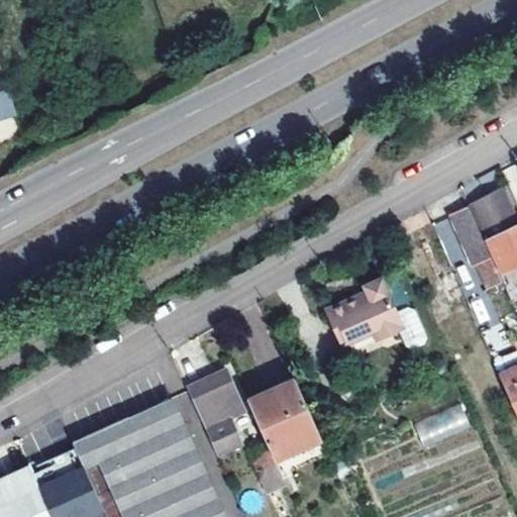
[(8,92),(0,94),(0,123),(16,118),(8,92)]
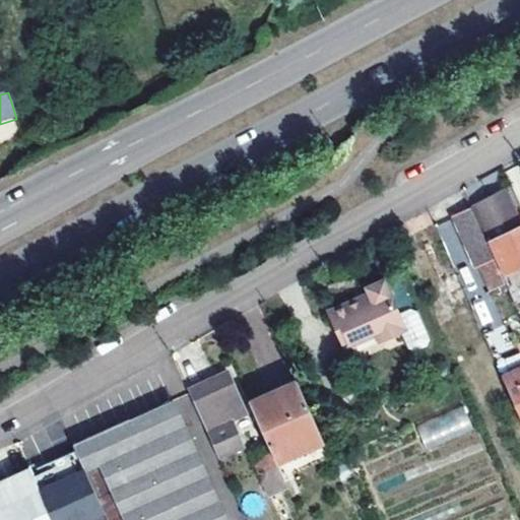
[(519,265),(519,218),(505,184),(472,199),(484,229),(486,228),(506,272),(519,265)]
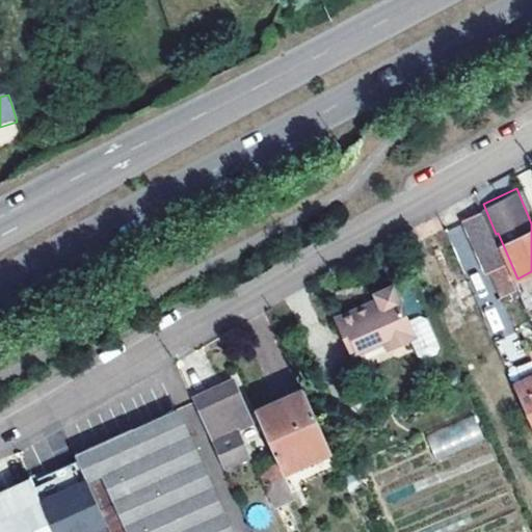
[(502,297),(517,290),(479,206),(475,208),(461,214),(484,267),(488,266),(502,297)]
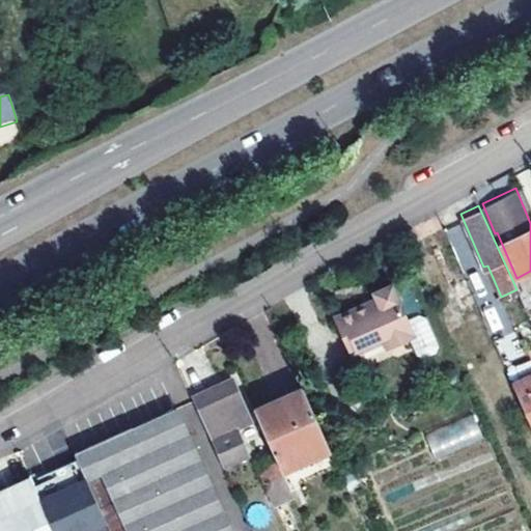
[(465,273),(444,228),(416,242),(432,280),(446,275),(449,280),(465,273)]
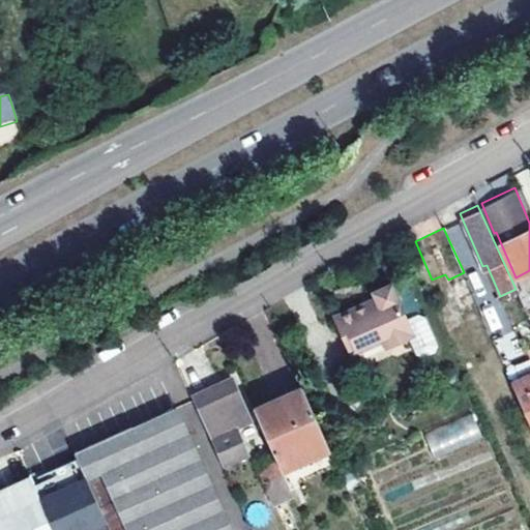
[(445,274),(432,280),(435,286),(448,280),(445,274)]
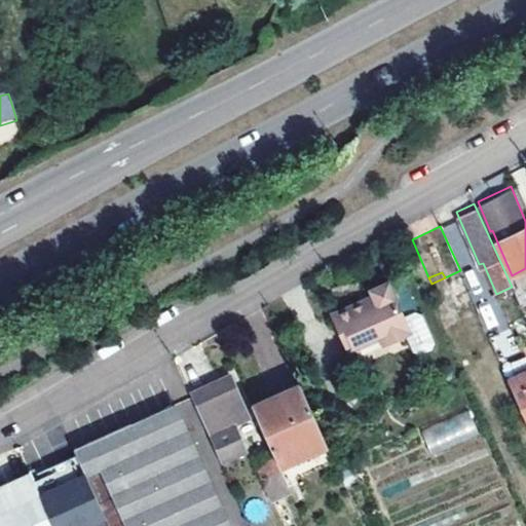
[(490,337),(462,274),(450,280),(465,315),(460,318),(472,344),(490,337)]
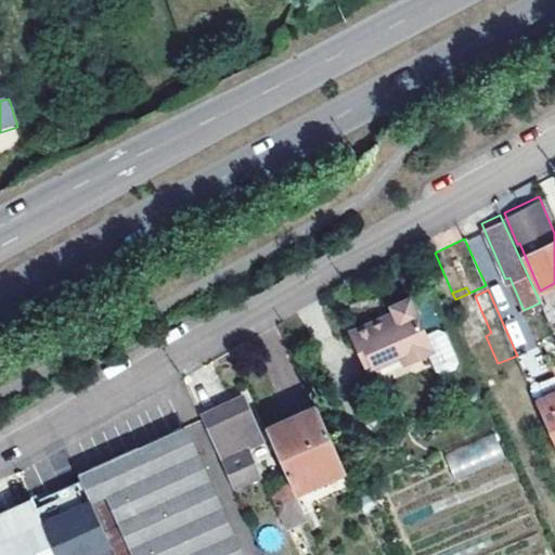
[(428,336),(411,299),(394,307),(396,313),(353,334),(361,353),(366,351),(374,368),(401,356),(408,352),(412,362),(429,355),(435,351),(428,336)]
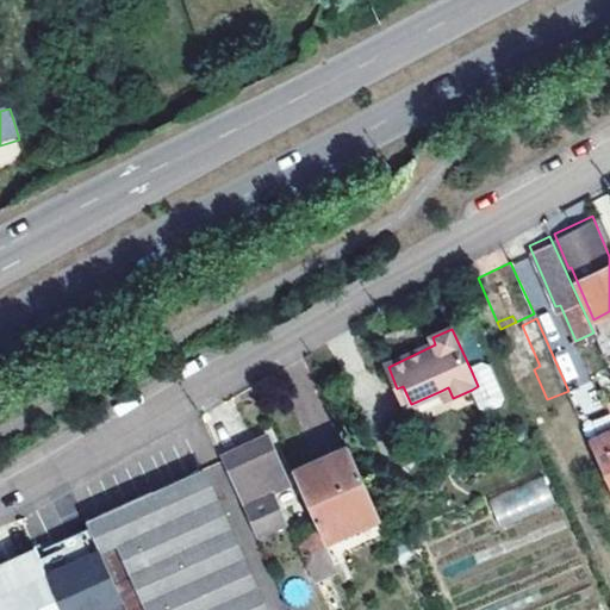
[(478,386),(472,390),(474,396),(481,410),(486,412),(492,412),(502,406),(504,403),(504,396),(504,393),(490,365),(487,362),(484,362),(471,369),(478,386)]
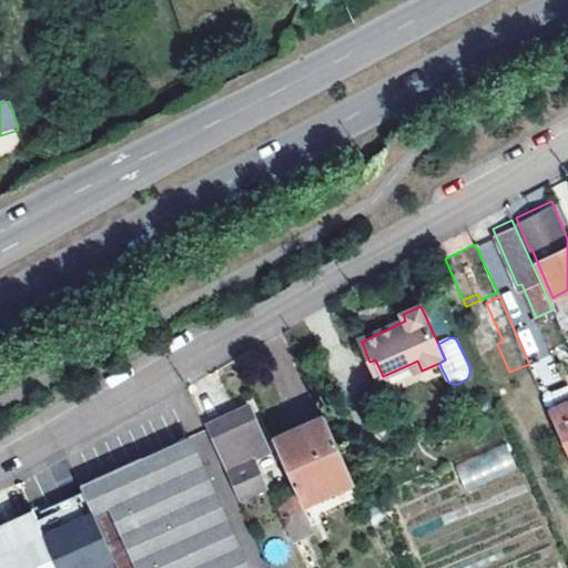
[(375,359),(369,362),(378,379),(383,376),(375,359)]
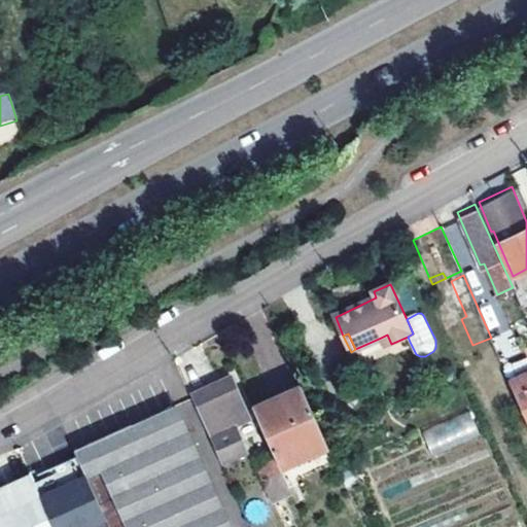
[(387,335),(381,338),(385,347),(391,344),(387,335)]
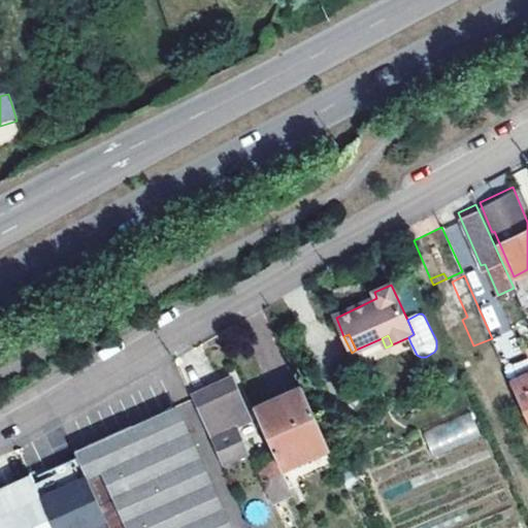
[(231,377),(191,396),(222,463),(246,453),(234,426),(250,419),(231,377)]
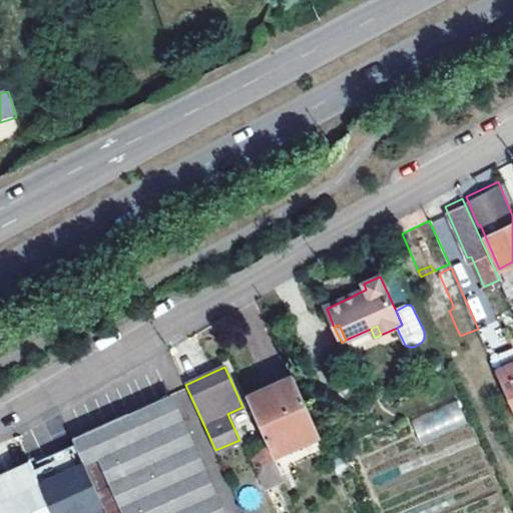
[(246,397),(265,438),(273,456),(319,434),(294,377),(246,397)]
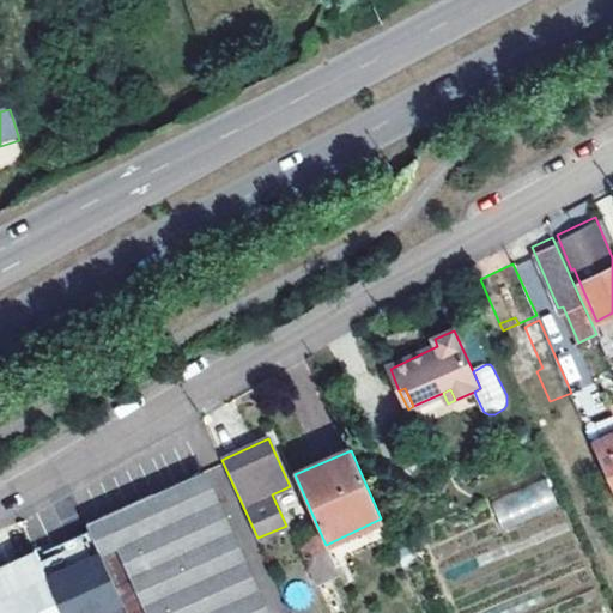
[(601,457),(612,485),(612,451),(610,454),(601,457)]
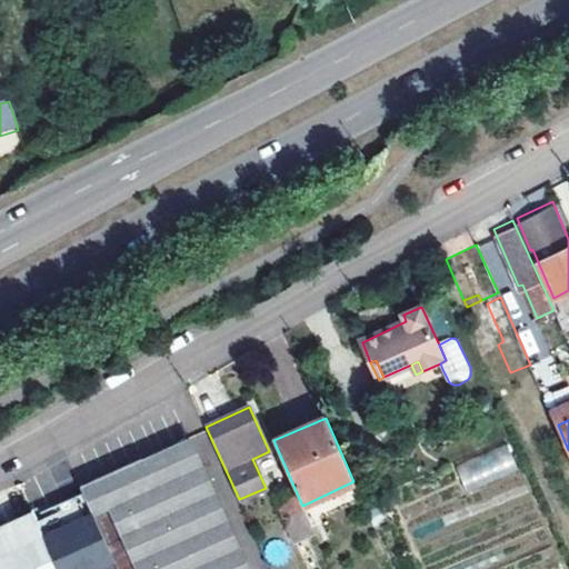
[(246,568),(189,437),(82,485),(85,491),(97,519),(109,513),(133,568),(246,568)]
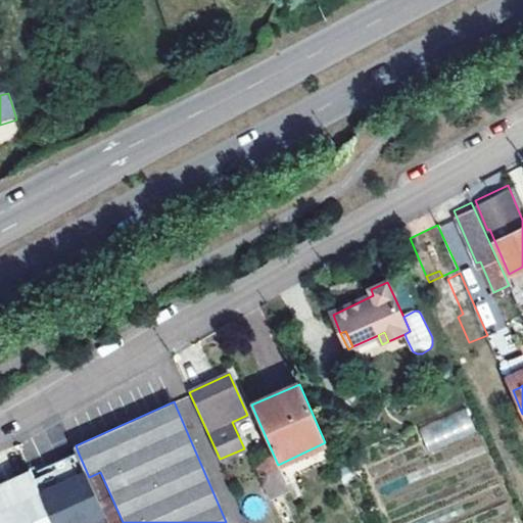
[(469,412),(420,424),(426,448),(475,436),(469,412)]
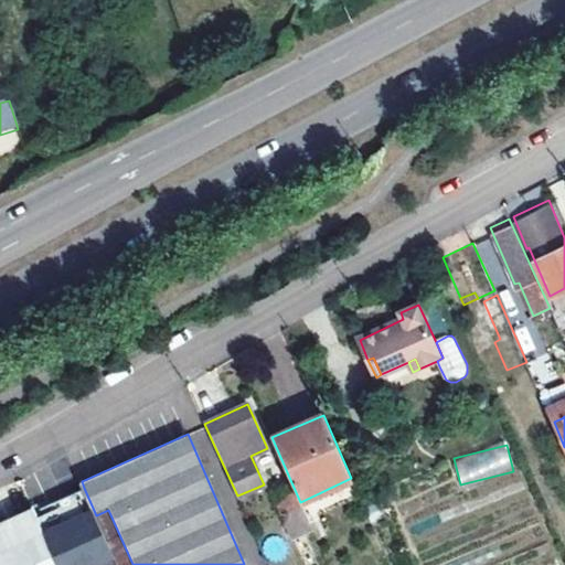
[(359,494),(351,478),(300,502),(308,516),(359,494)]
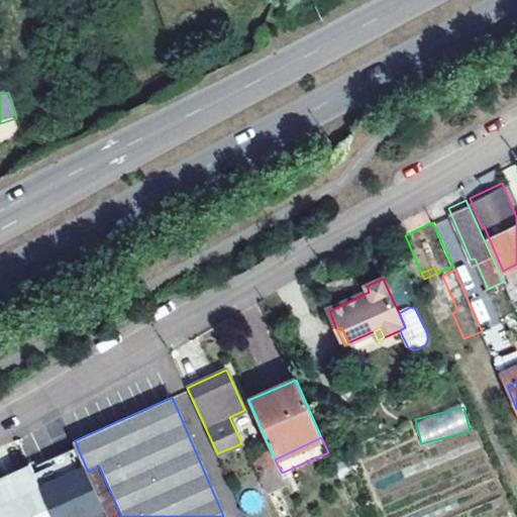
[(275,459),(267,441),(249,449),(264,482),(282,473),(275,459)]
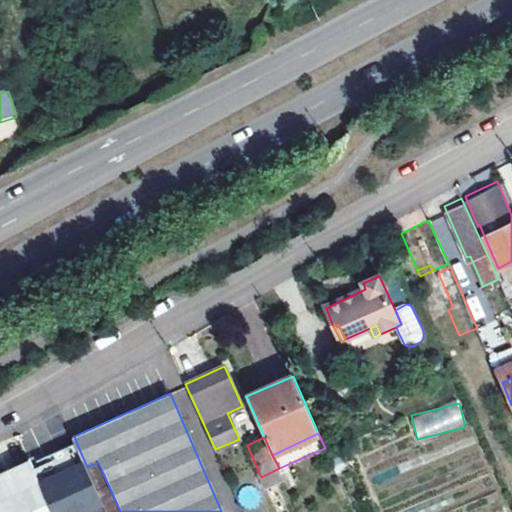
[(31,462),(53,511),(81,511),(103,502),(87,467),(76,442),(38,458),(31,462)]
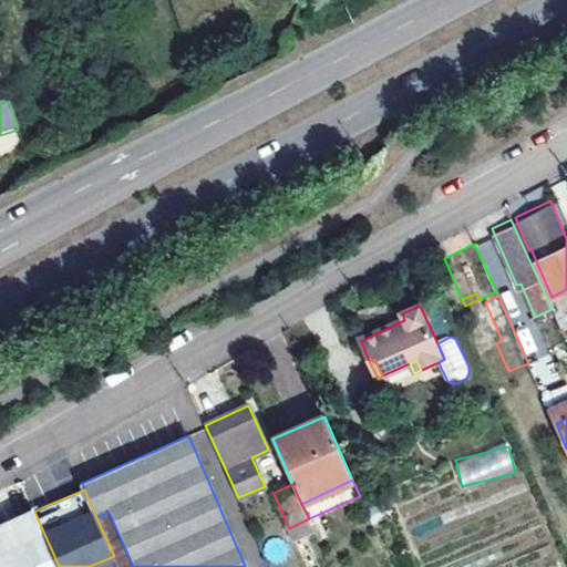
[(59,566),(34,512),(0,526),(0,566),(24,566),(34,564),(35,566),(59,566)]
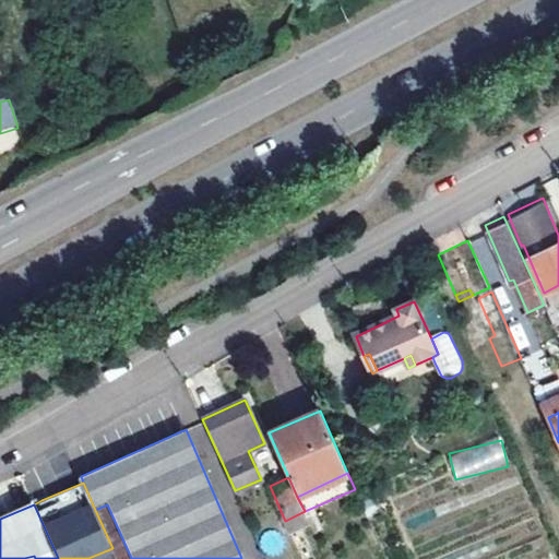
[(131,558),(107,504),(95,510),(113,548),(117,558),(131,558)]
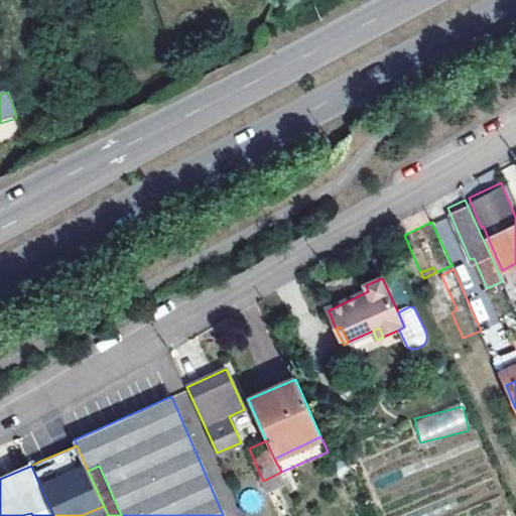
All buildings are outlined.
